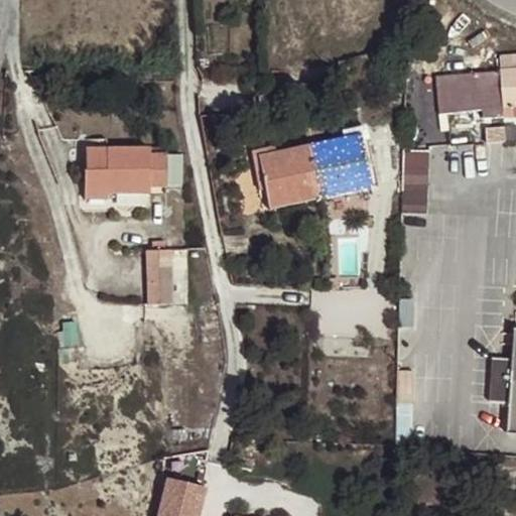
[(424,0),(408,0),(409,10),(424,11),(424,0)]
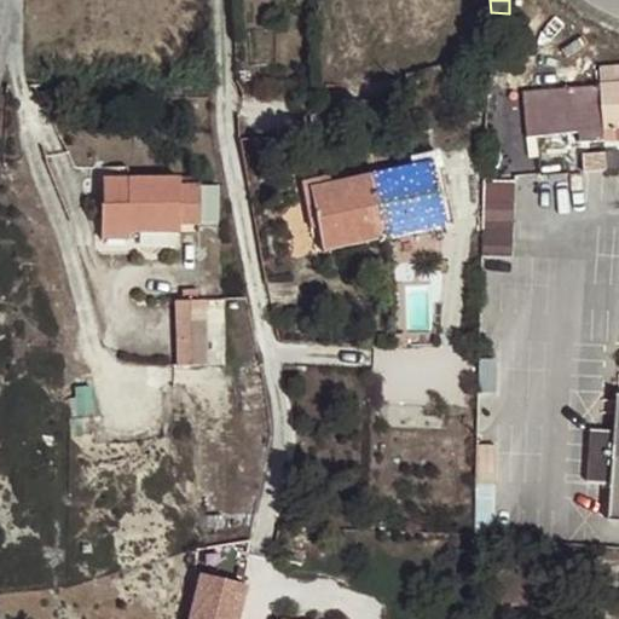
[(618,65),(601,67),(602,85),(524,91),(527,137),(579,133),(579,143),(618,139),(618,65)]
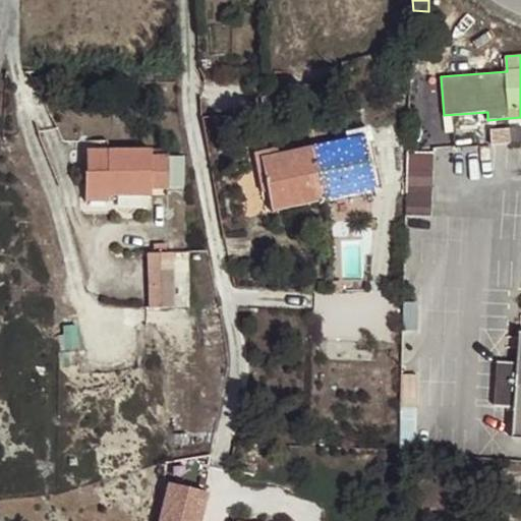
[(510,143),(520,142),(520,127),(509,128),(510,143)]
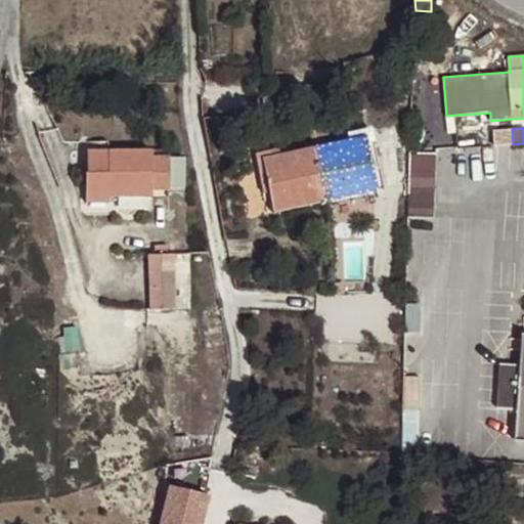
[(314,148),(326,200),(377,189),(365,137),(314,148)]
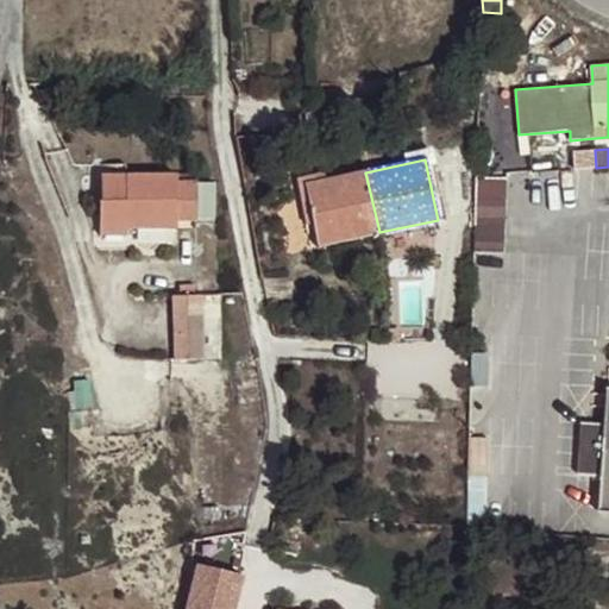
[(318,245),(380,232),(365,173),(325,181),(324,173),(297,177),(307,224),(313,223),(318,245)]
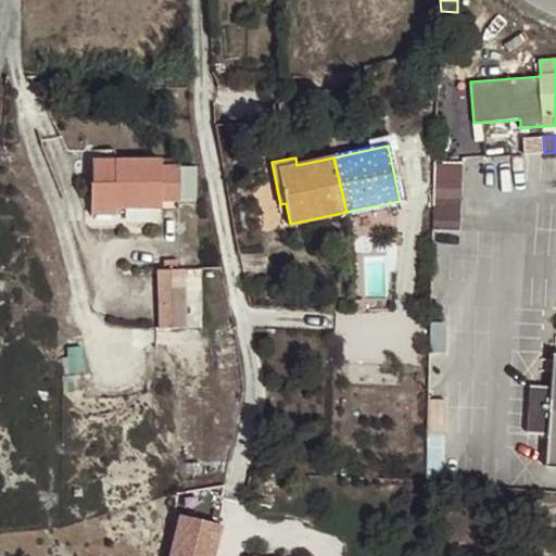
[(178,165),(178,159),(92,159),(92,213),(116,213),(115,209),(178,209),(179,165),(178,165)]
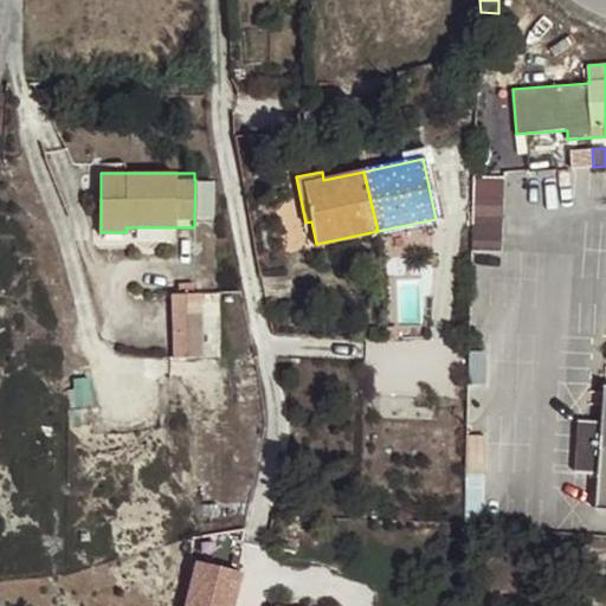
[(475,178),(474,251),(502,251),(503,178),(475,178)]
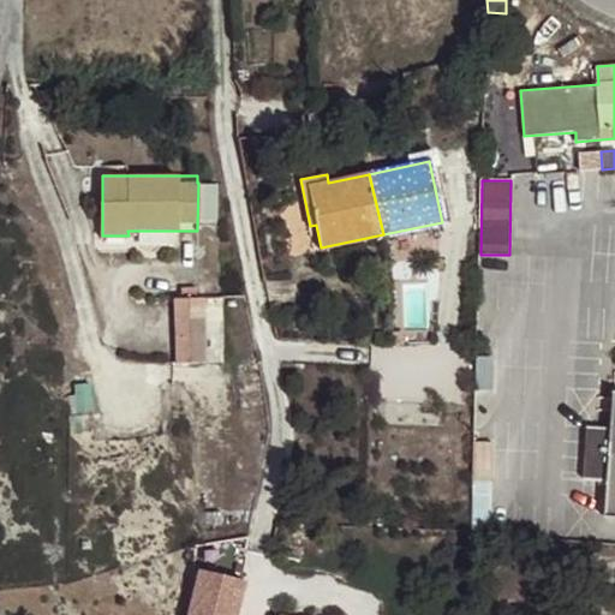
[(181,299),(174,299),(177,363),(204,363),(202,298),(195,299),(195,288),(181,290),(181,299)]
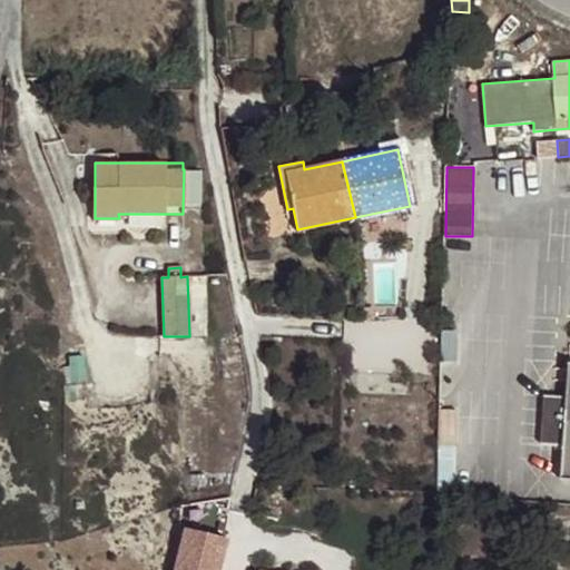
[(82,355),(70,356),(71,366),(72,384),(86,383),(82,355)]
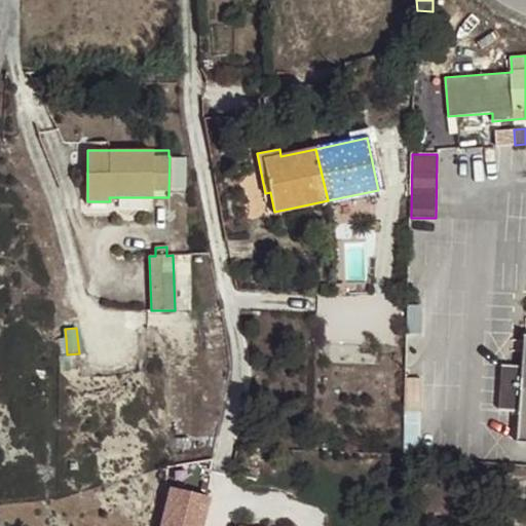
[(525,335),(525,336),(523,367),(503,365),(499,410),(520,412),(517,442),(525,442),(525,335)]
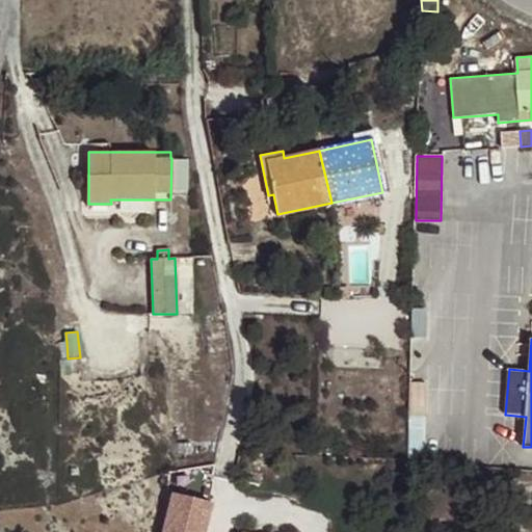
[(410,381),(409,461),(425,462),(427,382),(410,381)]
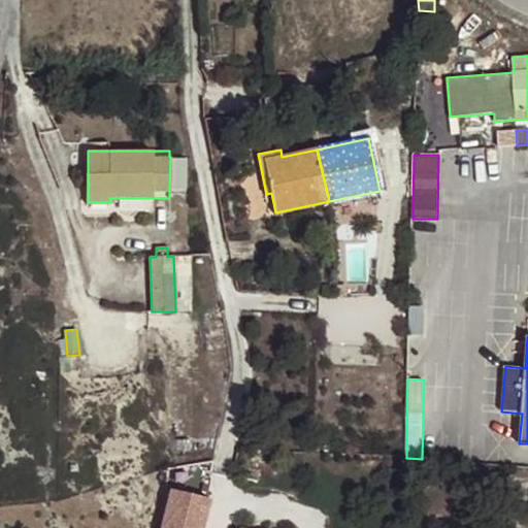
[(180,451),(190,452),(191,439),(182,439),(180,451)]
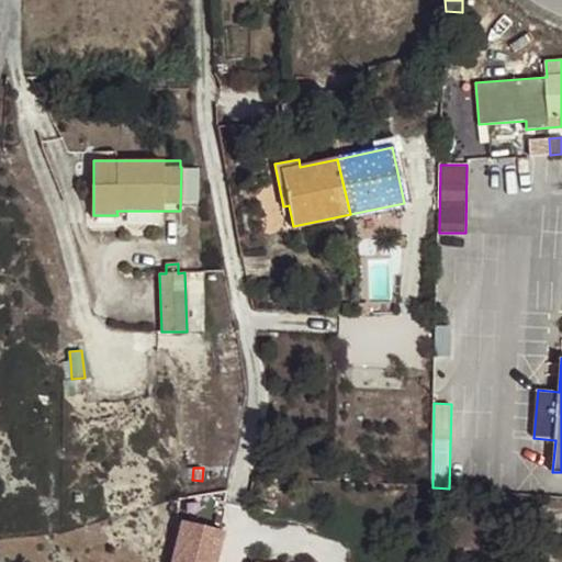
[(216,561),(224,535),(182,523),(172,561),(216,561)]
